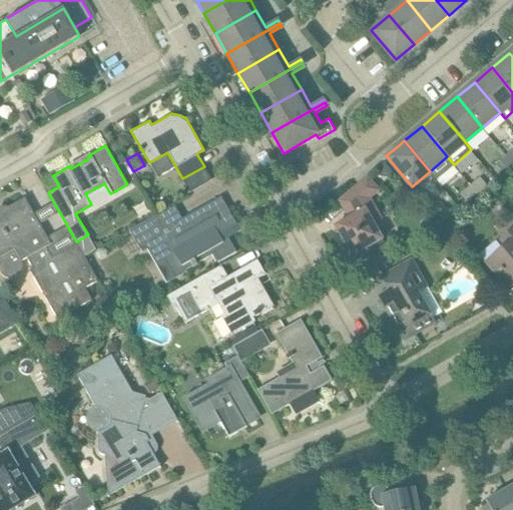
[(502,170),(512,162),(505,154),(496,162),(502,170)]
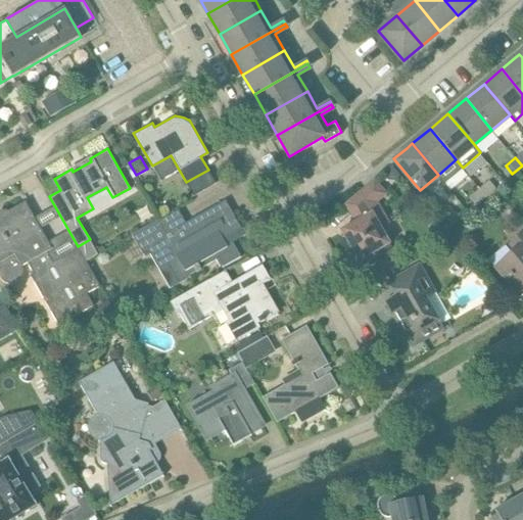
[(383,173),(387,177),(395,178),(399,175),(392,166),(383,173)]
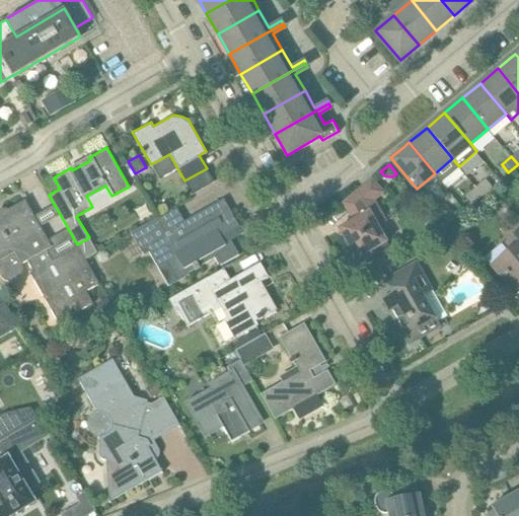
[(382,191),(372,177),(343,202),(353,219),(339,227),(348,244),(345,246),(355,264),(368,255),(374,266),(393,254),(385,241),(386,240),(377,224),(385,219),(373,199),(382,191)]
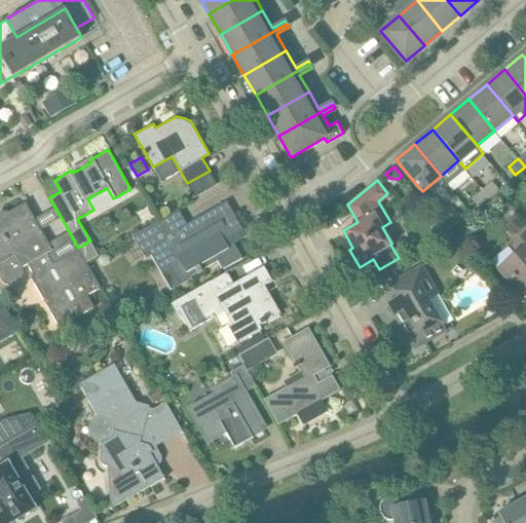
[(489,196),(498,188),(492,180),(482,189),(489,196)]
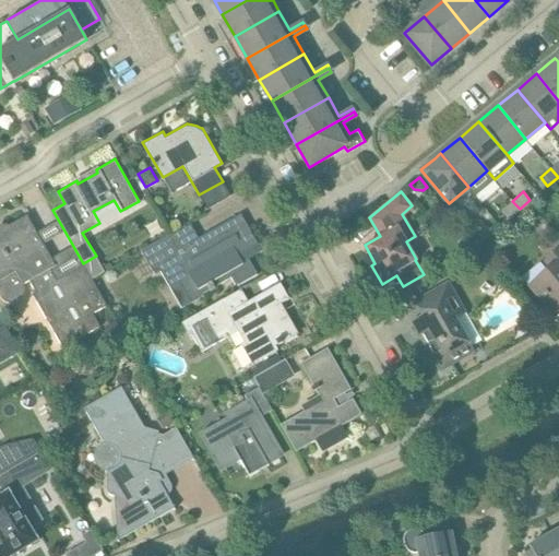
[(509,217),(520,209),(512,201),(502,210),(509,217)]
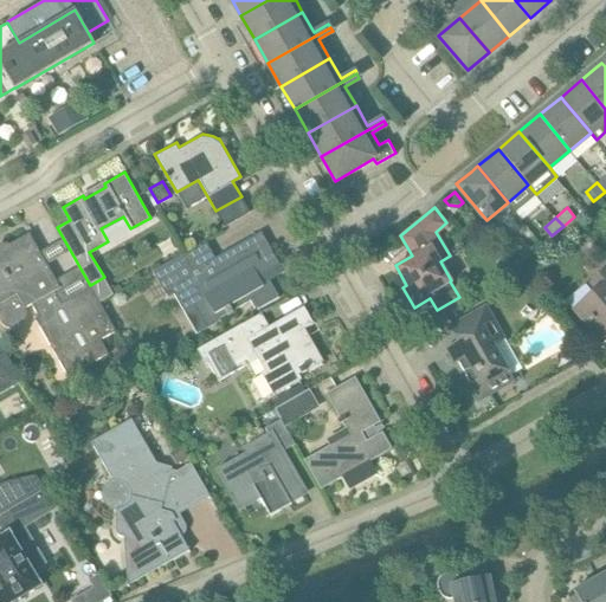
[(181,252),(152,269),(165,292),(176,285),(187,303),(194,299),(207,323),(252,297),(258,308),(279,296),(270,279),(266,282),(262,273),(279,263),(260,231),(191,269),(181,252)]
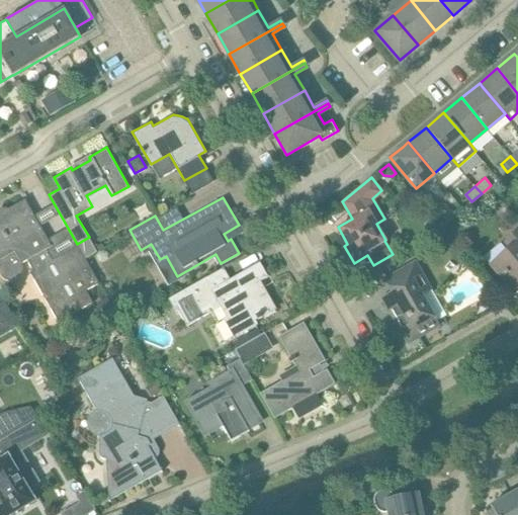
[(99,281),(84,255),(77,244),(53,258),(47,248),(52,245),(25,198),(0,211),(0,272),(1,275),(4,278),(8,279),(12,280),(20,275),(22,272),(23,268),(21,262),(27,258),(33,269),(29,271),(58,321),(92,301),(86,289),(99,281)]
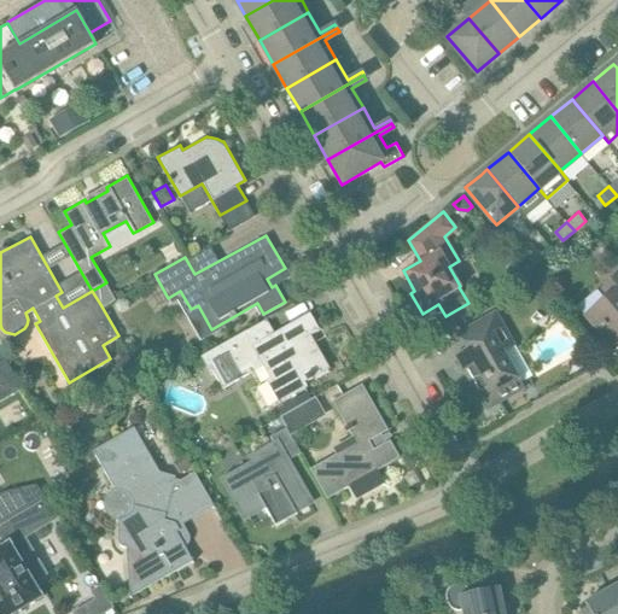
[(531,267),(543,257),(535,247),(524,257),(531,267)]
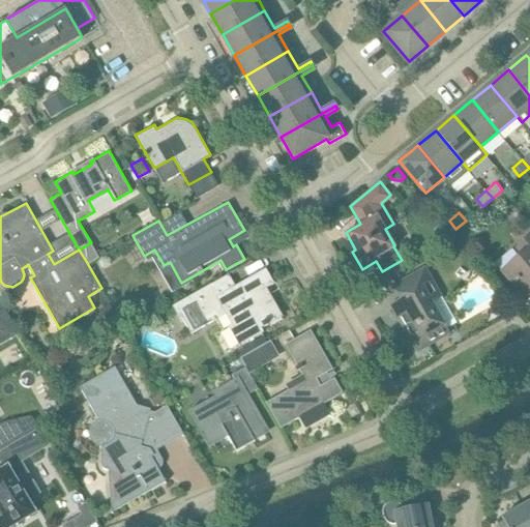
[(469,227),(458,236),(470,250),(480,241),(469,227)]
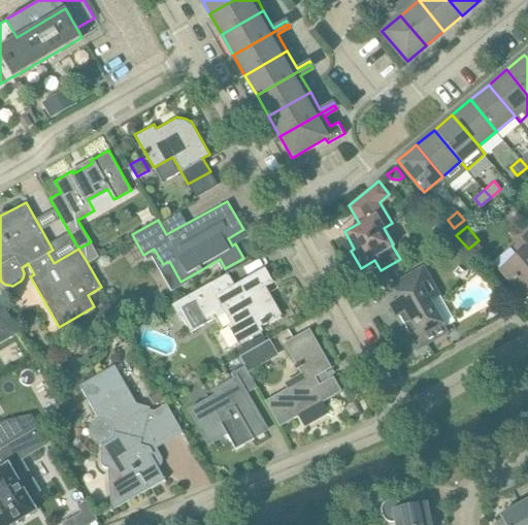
[(499,268),(524,298),(527,295),(527,233),(515,245),(520,252),(499,268)]
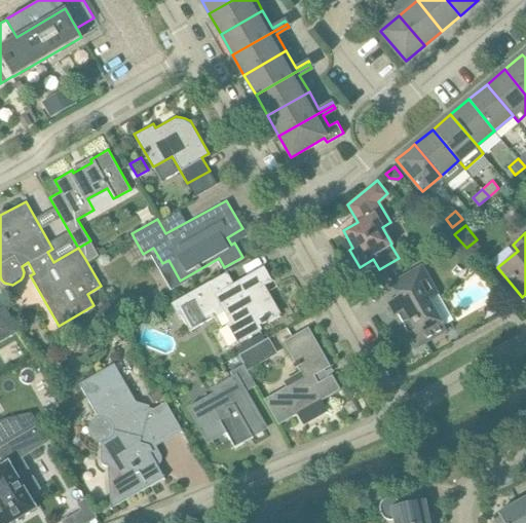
[(217,292),(210,278),(171,301),(178,314),(180,312),(189,329),(223,309),(229,321),(226,323),(236,341),(261,328),(259,324),(276,314),(267,299),(271,296),(267,289),(265,291),(262,285),(272,279),(264,265),(217,292)]
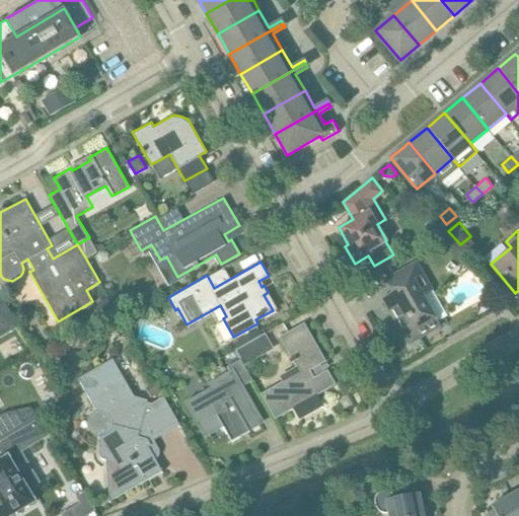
[(392,291),(383,297),(409,342),(439,324),(422,294),(432,289),(416,262),(385,279),(392,291)]
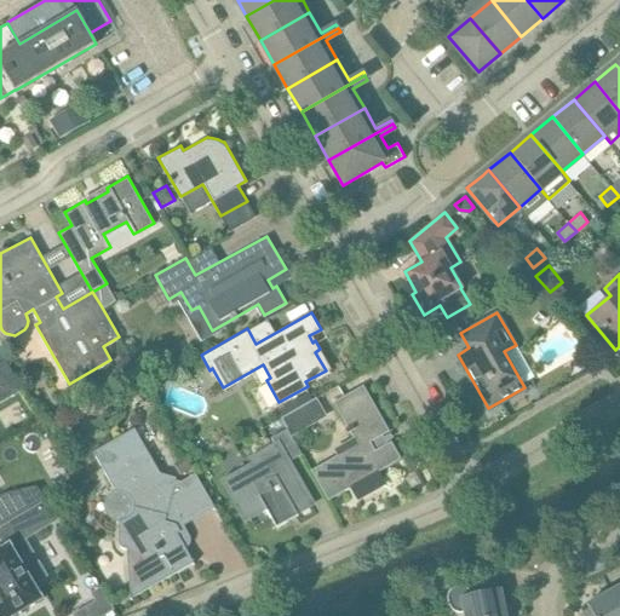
[(5,358),(0,361),(0,396),(0,397),(21,385),(5,358)]
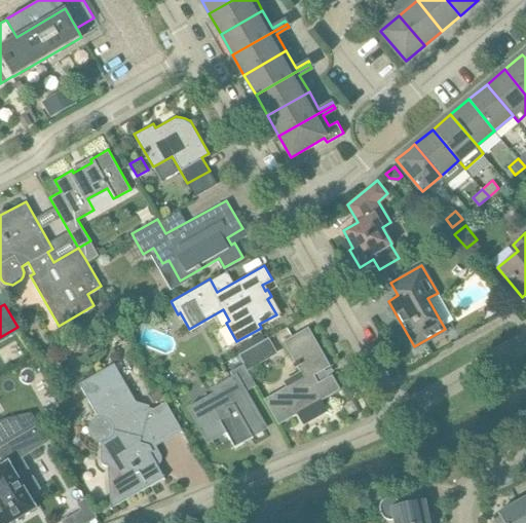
[(264,398),(278,423),(300,411),(305,420),(325,409),(320,400),(340,388),(332,374),(325,377),(321,370),(330,365),(308,326),(283,340),(303,376),(264,398)]
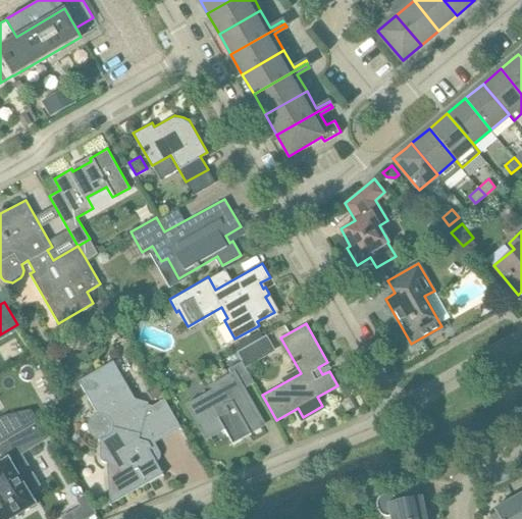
[(238,351),(242,360),(245,364),(272,349),(265,334),(238,351)]
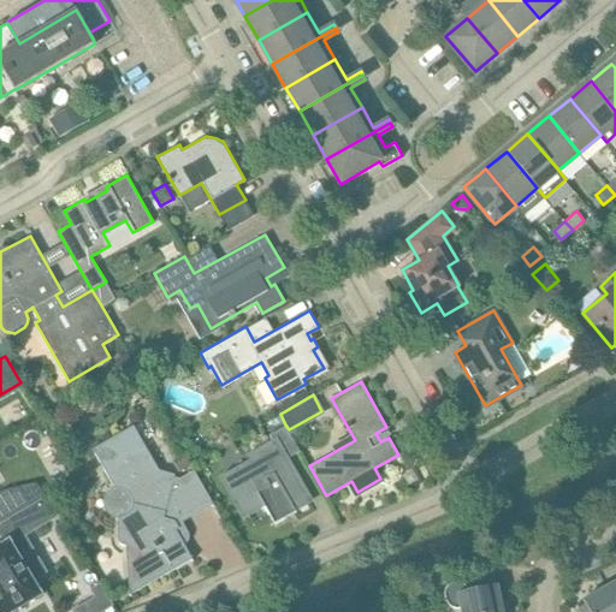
[(279,415),(270,420),(274,426),(283,422),(279,415)]
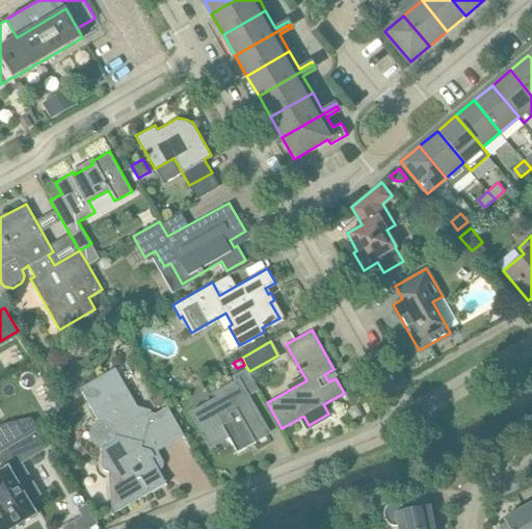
[(260,389),(249,371),(246,367),(233,374),(237,382),(218,393),(221,397),(194,412),(211,442),(227,433),(237,451),(256,441),(254,438),(266,430),(246,396),(260,389)]
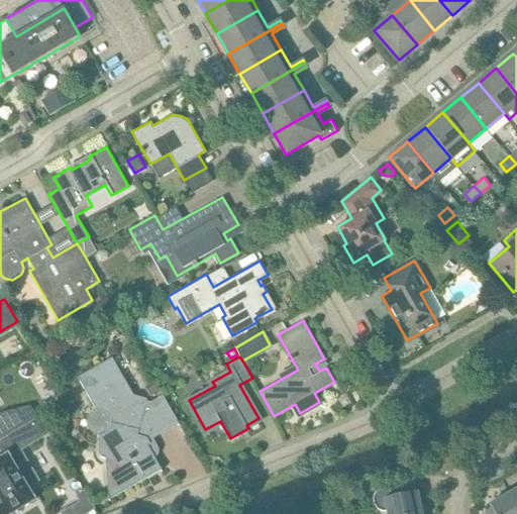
[(177,418),(163,394),(150,400),(146,399),(146,397),(133,394),(114,358),(82,383),(105,414),(107,414),(109,415),(110,417),(112,418),(113,420),(113,422),(114,424),(114,426),(113,428),(112,430),(111,432),(110,433),(109,435),(107,436),(105,436),(103,437),(101,437),(99,436),(97,436),(95,435),(97,452),(97,453),(97,454),(98,455),(99,456),(101,457),(103,457),(104,457),(109,499),(110,499),(109,492),(121,486),(122,488),(137,479),(136,477),(145,472),(146,474),(156,469),(154,467),(158,465),(161,470),(162,470),(147,444),(150,442),(146,436),(177,418)]
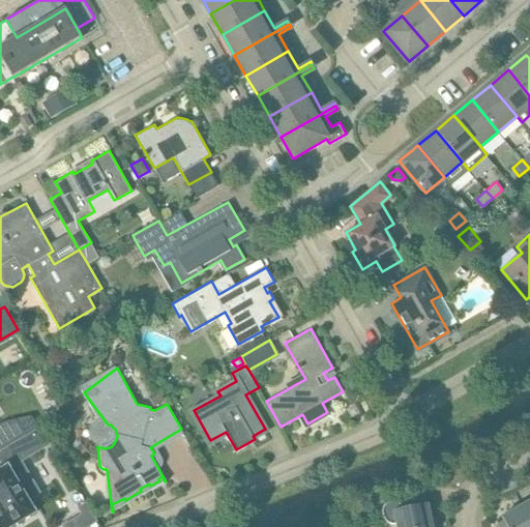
[(149,397),(154,406),(165,400),(159,390),(149,397)]
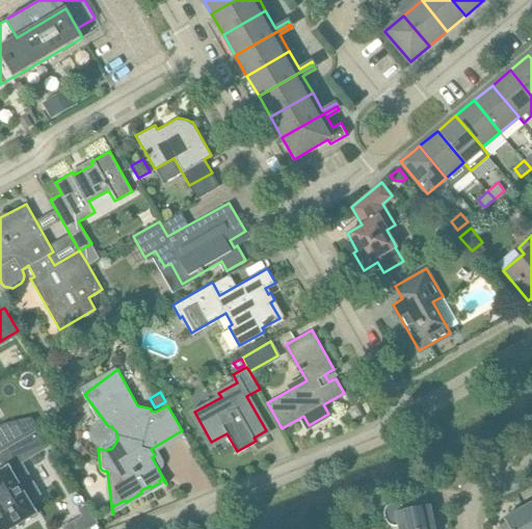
[(16,420),(3,423),(0,424),(0,447),(24,433),(16,420)]
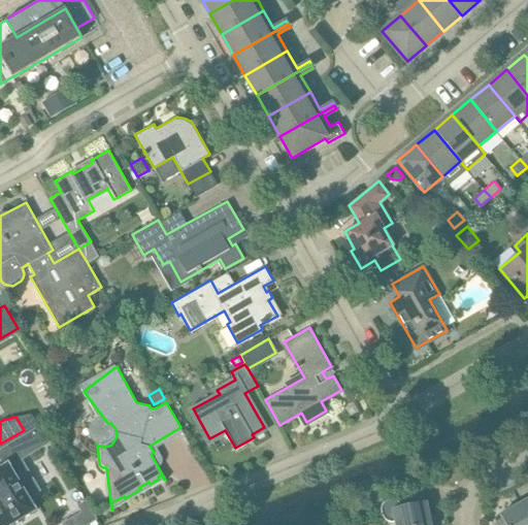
[(0,457),(5,465),(0,467),(0,524),(10,524),(36,510),(28,496),(39,489),(21,458),(48,441),(38,426),(0,449),(0,457)]
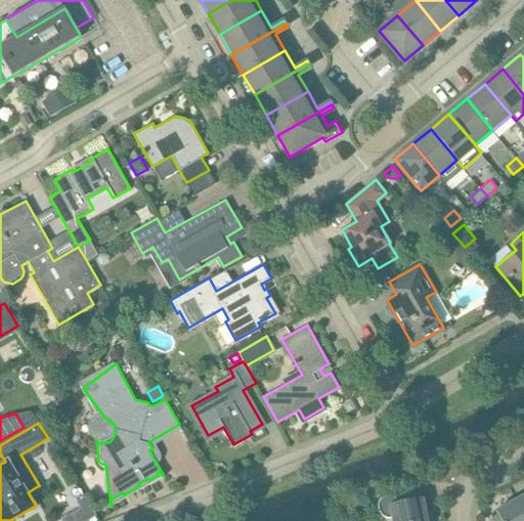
[(390,516),(392,516),(393,520),(426,520),(434,519),(432,509),(426,510),(423,496),(422,496),(419,483),(394,493),(385,495),(383,496),(382,497),(381,500),(380,502),(380,503),(380,505),(380,507),(380,509),(381,510),(382,512),(383,513),(384,515),(386,515),(388,516),(390,516)]
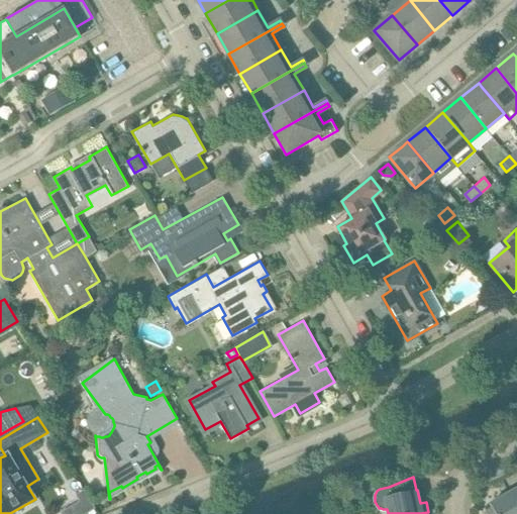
[(80,501),(62,512),(63,513),(84,513),(95,508),(85,491),(77,495),(80,501)]
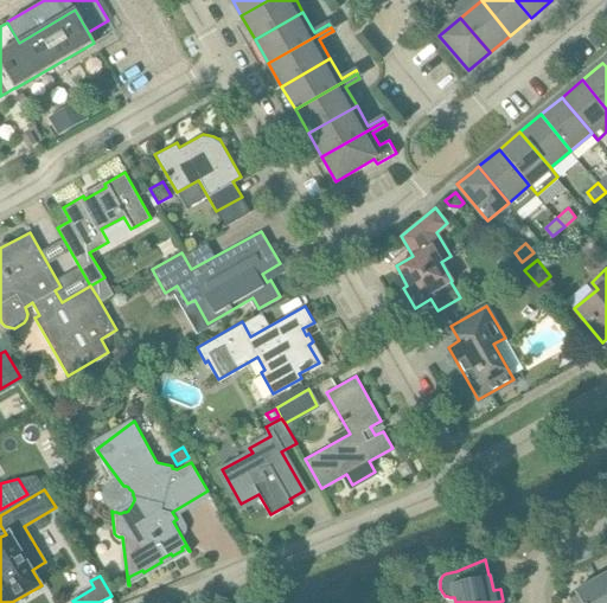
[(573,602),(606,602),(606,590),(600,577),(575,590),(577,594),(570,597),(573,602)]
